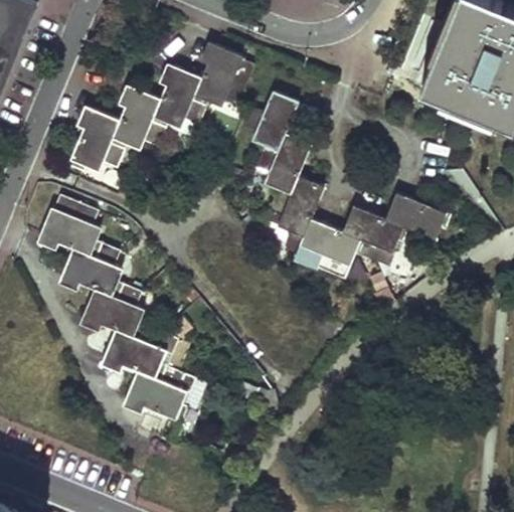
[(0,94),(36,5),(23,0),(0,0),(0,94)]
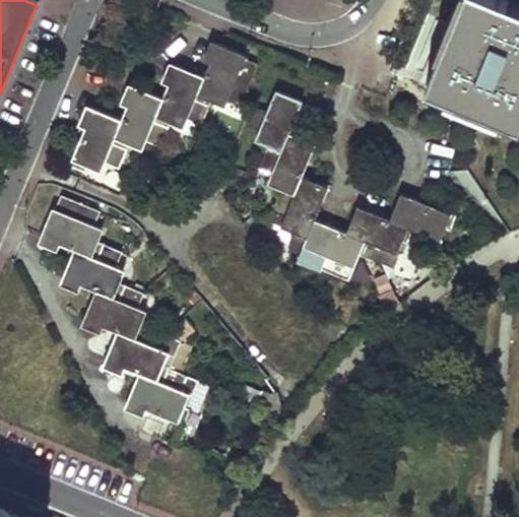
[(518,9),(496,0),(462,0),(446,41),(426,91),(518,129),(518,9)]
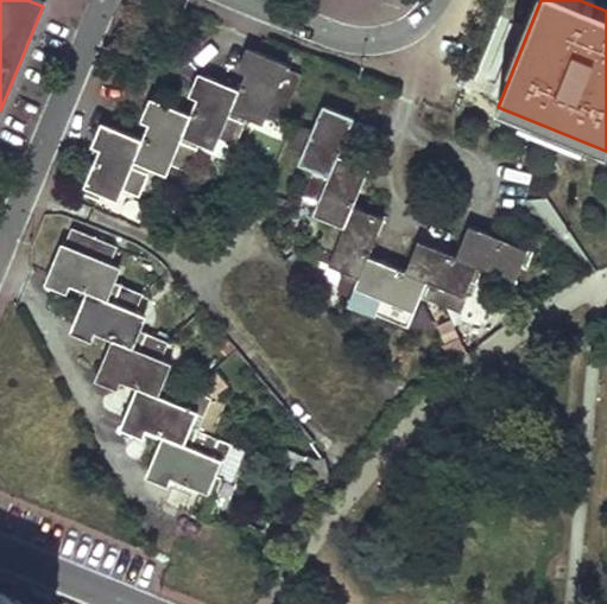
[(93,163),(81,192),(100,199),(102,194),(117,199),(121,189),(137,196),(147,167),(164,175),(169,165),(188,172),(198,145),(214,151),(217,140),(235,147),(247,119),(263,125),(267,114),(282,119),(298,76),(285,70),(286,67),(252,52),(236,91),(221,86),(204,78),(190,116),(172,109),(157,103),(141,142),(124,135),(107,128),(93,163)]
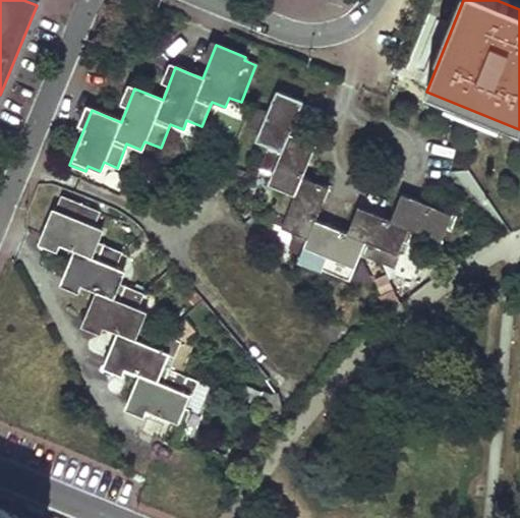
[(267,114),(252,109),(245,127),(258,132),(254,142),(267,147),(257,170),(271,174),(267,185),(280,190),(271,214),(285,220),(281,229),(293,233),(291,239),(305,244),(296,265),(336,281),(343,264),(352,267),(357,254),(392,268),(402,241),(436,255),(447,228),(452,229),(456,218),(428,207),(401,195),(391,221),(374,215),(358,208),(347,235),(331,228),(313,222),(321,206),(327,188),(301,178),(308,162),(314,147),(287,135),(293,119),(300,102),(276,93),(267,114)]
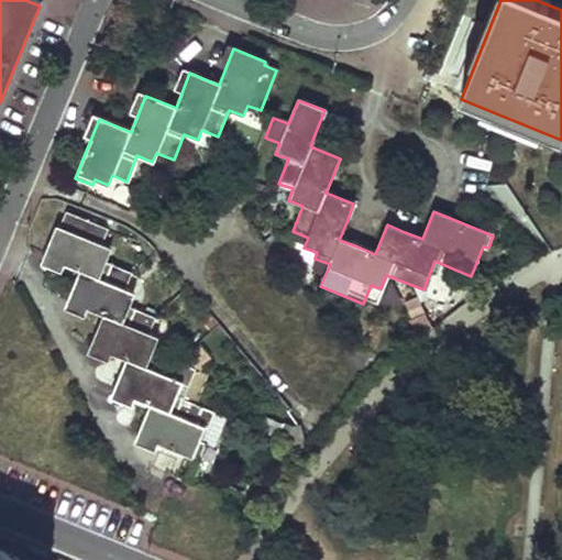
[(55,226),(40,264),(61,273),(64,264),(79,271),(64,310),(84,318),(87,309),(101,316),(86,354),(106,363),(109,353),(125,360),(109,399),(130,407),(134,398),(149,405),(133,445),(153,452),(156,443),(198,461),(205,446),(215,450),(227,419),(174,398),(180,382),(187,385),(194,370),(152,353),(157,338),(149,335),(154,320),(128,309),(134,293),(124,289),(130,274),(105,264),(111,249),(100,244),(106,230),(66,213),(61,228),(55,226)]
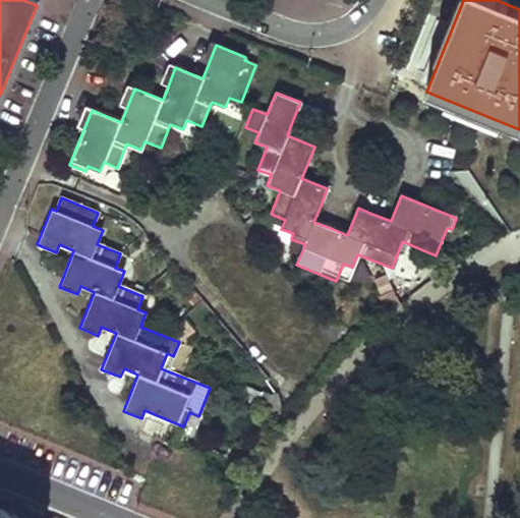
All buildings are outlined.
